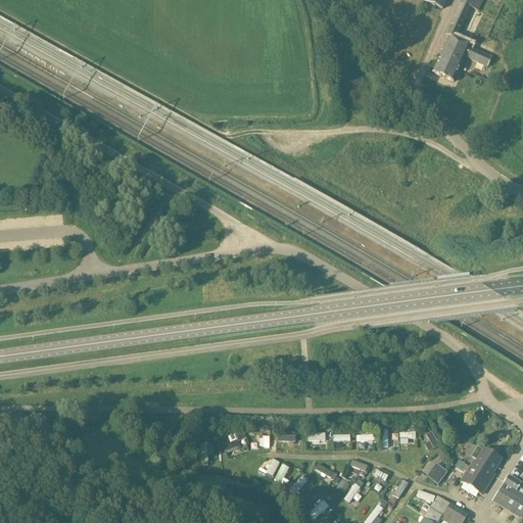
[(442,11),(447,0),(424,0),(423,2),(442,11)]
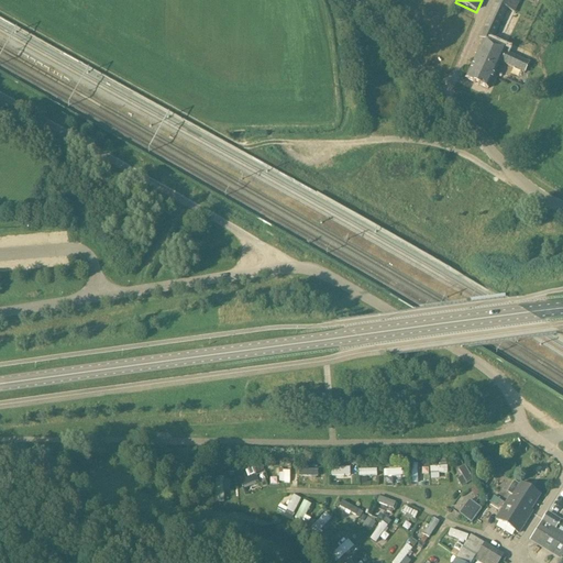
[(497,0),(479,40),(483,41),(465,79),(488,89),(500,63),(551,86),(556,75),(506,52),(490,45),(507,10),(515,13),(519,0),(497,0)]
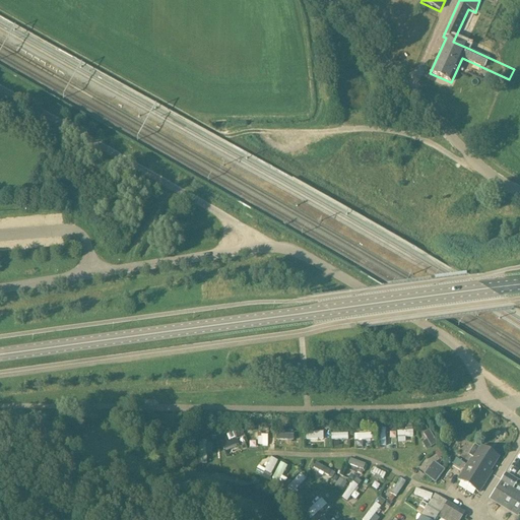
[(430,430),(424,433),(428,440),(423,443),(426,449),(437,444),(430,430)]
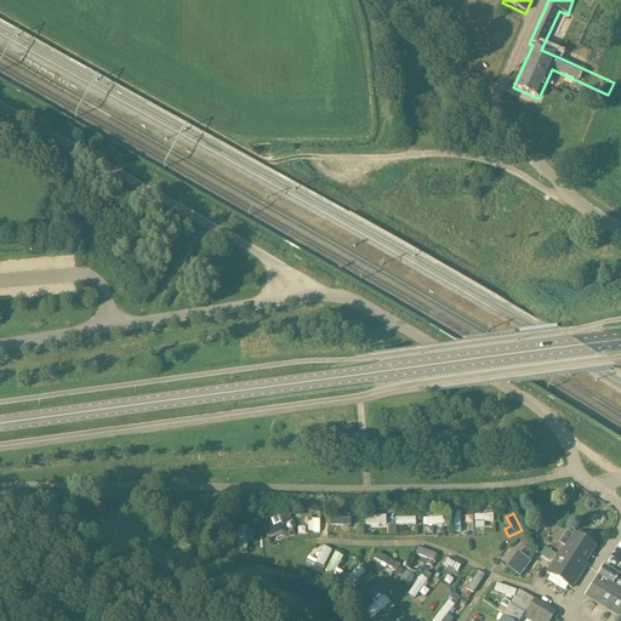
[(366,516),(365,529),(379,530),(379,524),(387,525),(387,517),(366,516)]
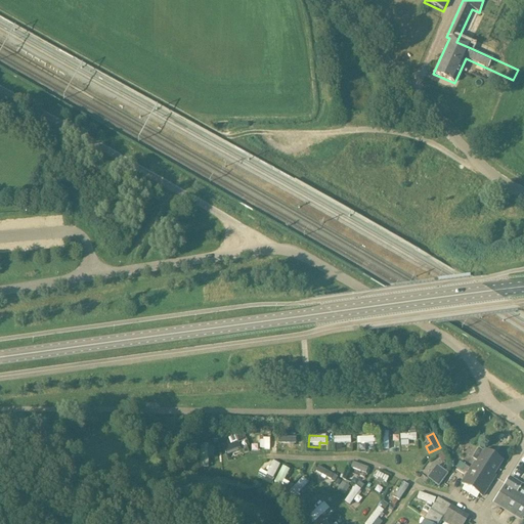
[(260,437),(260,449),(270,449),(270,438),(260,437)]
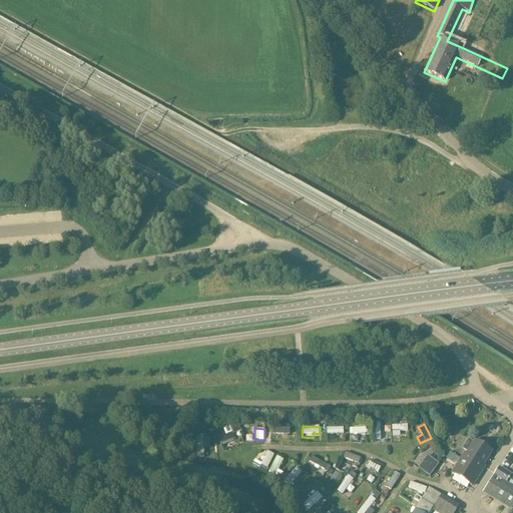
[(234,436),(226,433),(224,440),(232,442),(234,436)]
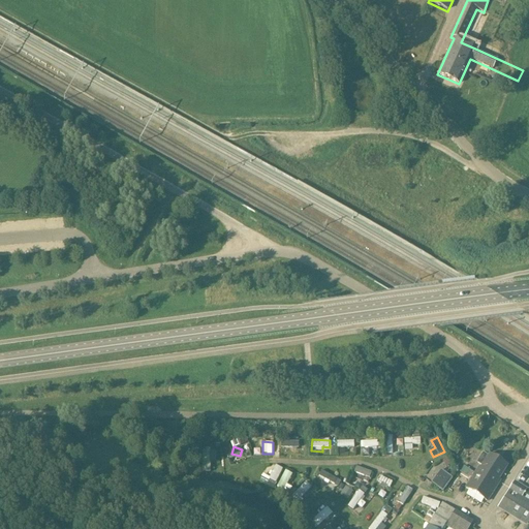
[(487,502),(500,480),(498,479),(507,466),(490,455),(489,457),(483,453),(476,463),(481,467),(480,468),(479,467),(475,474),(470,471),(464,466),(461,472),(471,478),(465,489),(487,502)]
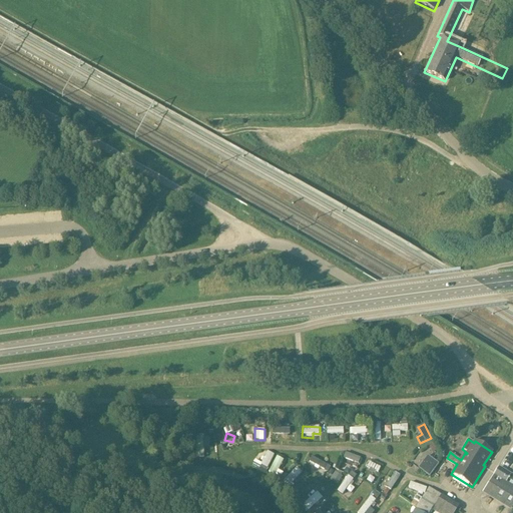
[(260,466),(267,470),(275,455),(268,451),(260,466)]
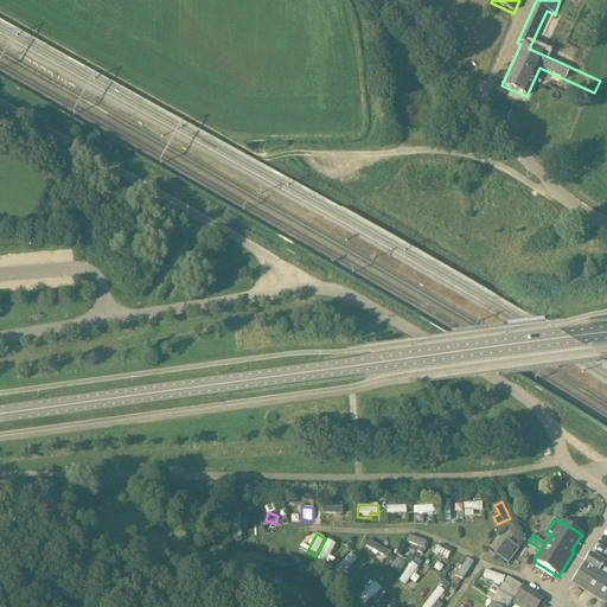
[(409,535),(406,544),(423,551),(427,541),(409,535)]
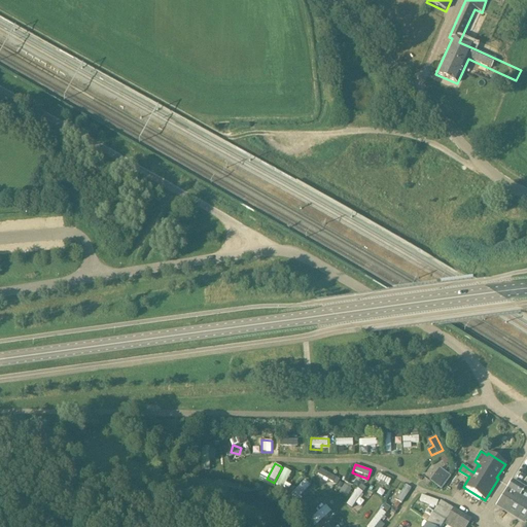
[(440,467),(430,481),(442,489),(451,476),(440,467)]
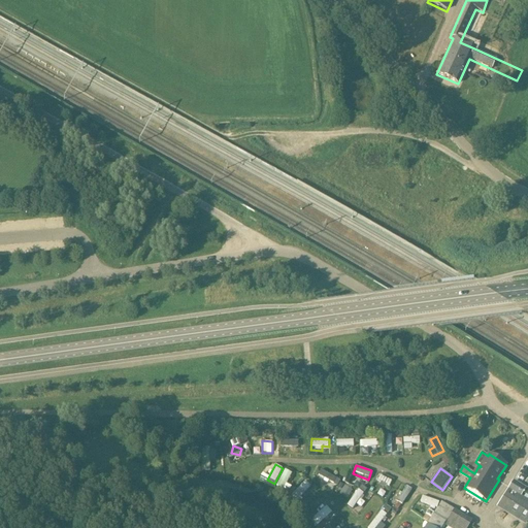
[(284,469),(277,487),(287,490),(293,473),(284,469)]
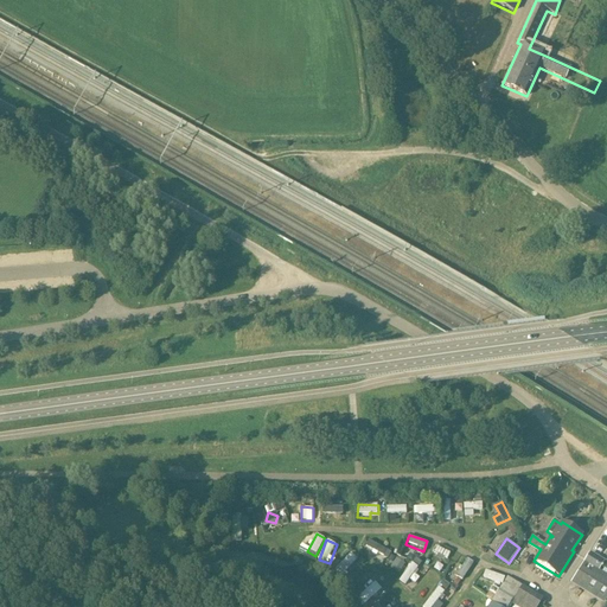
[(369,540),(365,545),(388,558),(391,551),(369,540)]
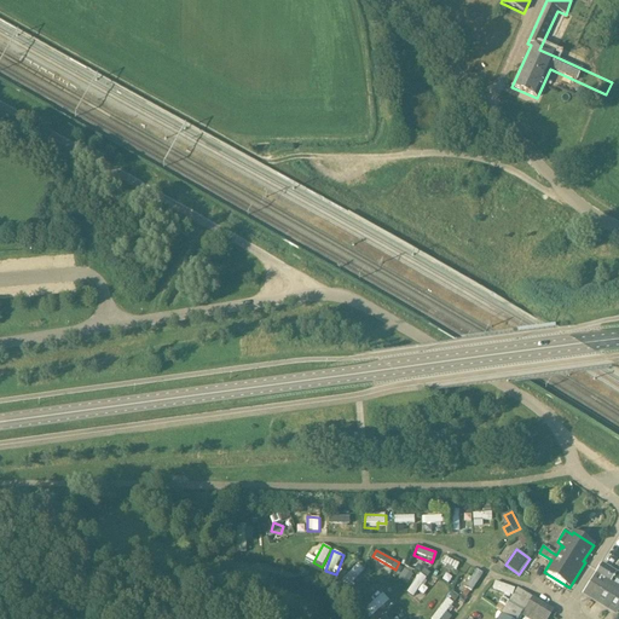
[(455,571),(460,565),(446,557),(443,563),(455,571)]
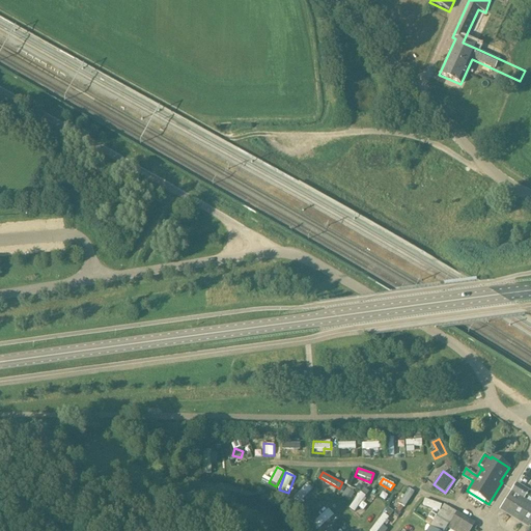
[(298,506),(313,490),(307,483),(291,501),(298,506)]
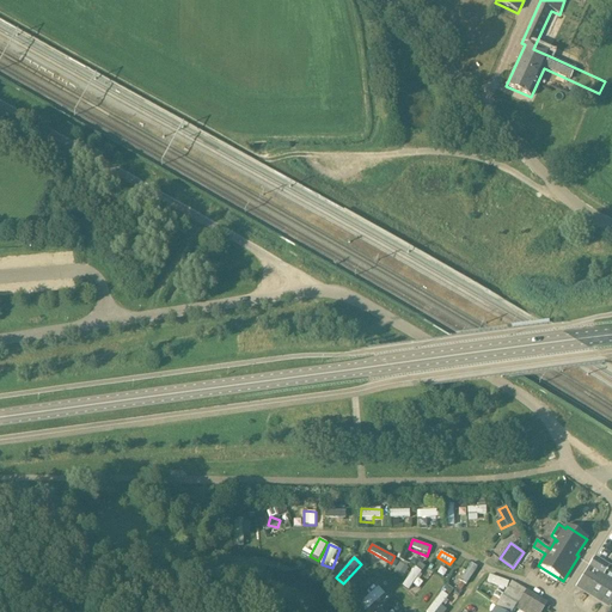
[(410,563),(423,570),(427,564),(412,557),(410,563)]
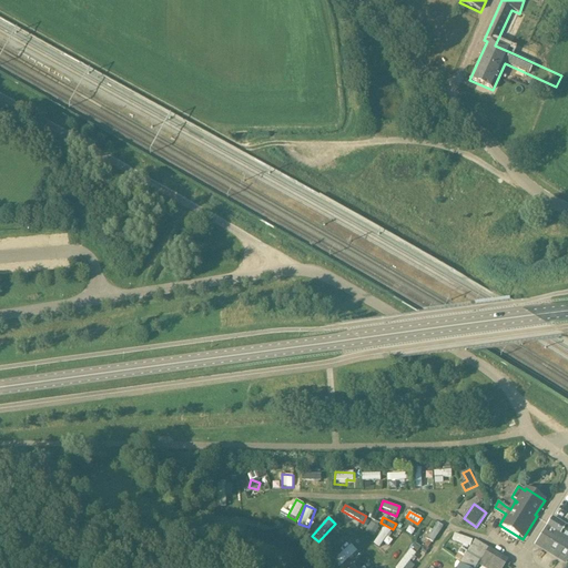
[(553,518),(548,525),(560,534),(564,529),(565,527),(553,518)]
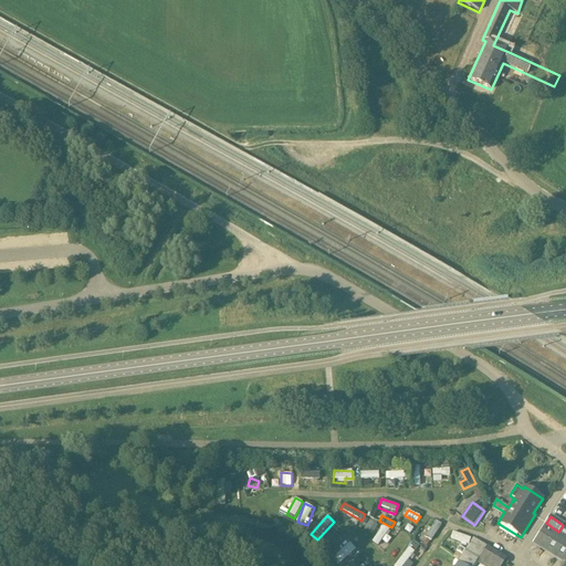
[(370,520),(364,528),(373,534),(379,526),(370,520)]
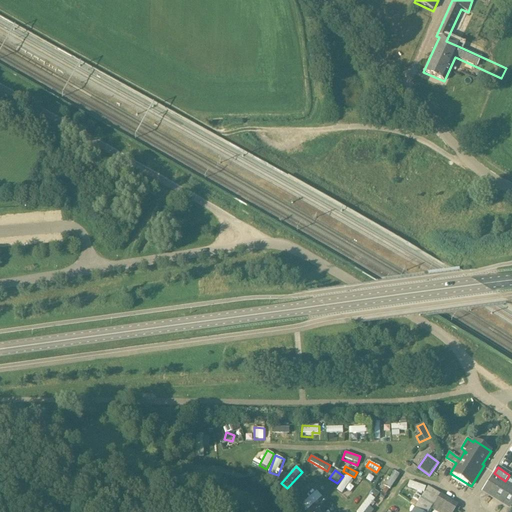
[(390,488),(400,474),(394,471),(385,485),(390,488)]
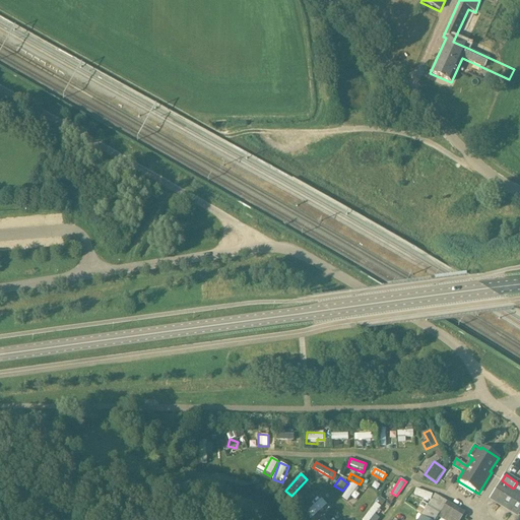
[(354,492),(359,485),(351,481),(342,498),(347,502),(350,497),(356,500),(360,494),(354,492)]
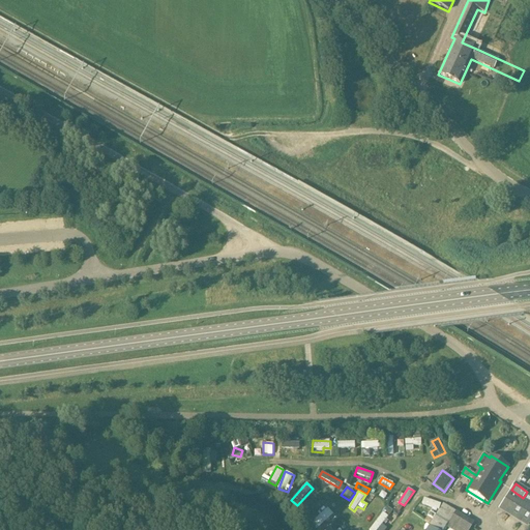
[(500,507),(528,525),(529,521),(529,505),(509,493),(500,507)]
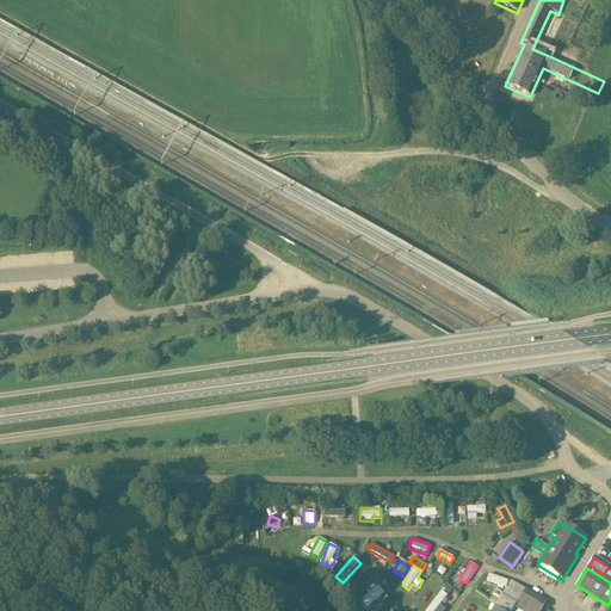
[(488,574),(486,582),(506,588),(508,580),(488,574)]
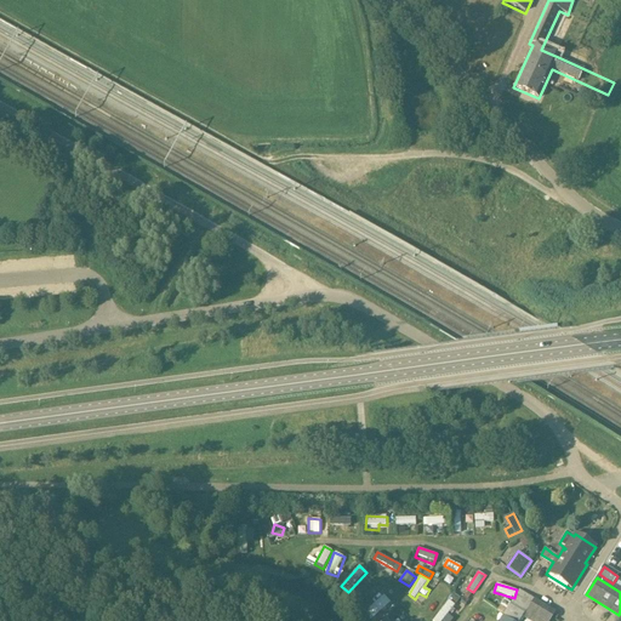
[(522,620),(524,619),(528,620),(551,620),(553,617),(557,620),(558,616),(554,615),(556,614),(535,599),(534,600),(519,591),(503,616),(502,615),(499,620),(522,620)]
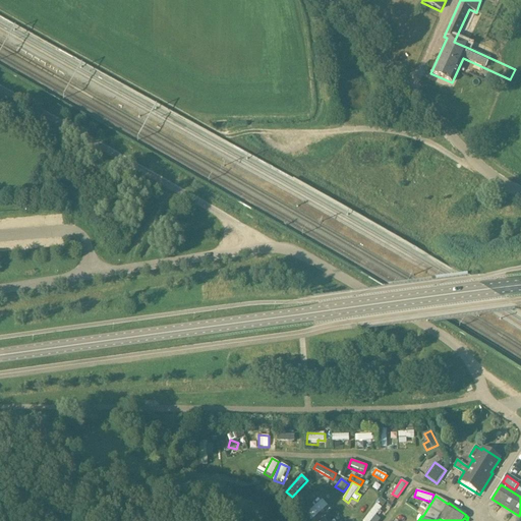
[(379,520),(381,519),(375,515),(386,503),(382,499),(362,520),(361,520),(379,520)]
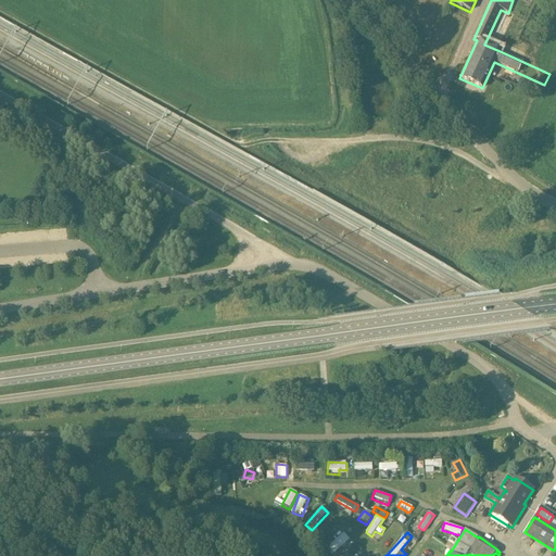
[(327,548),(333,555),(350,540),(344,533),(327,548)]
